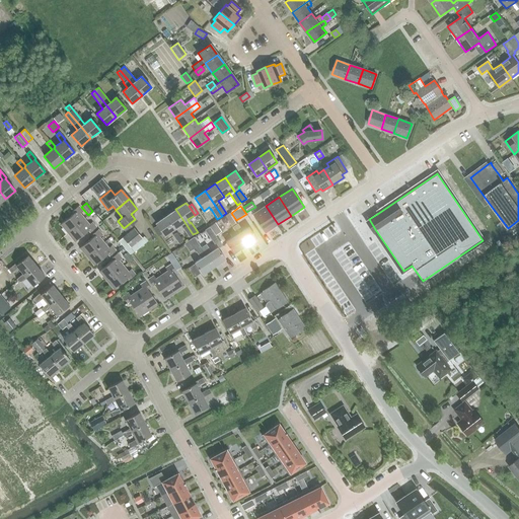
[(266,206),(252,214),(265,233),(278,224),(266,206)]
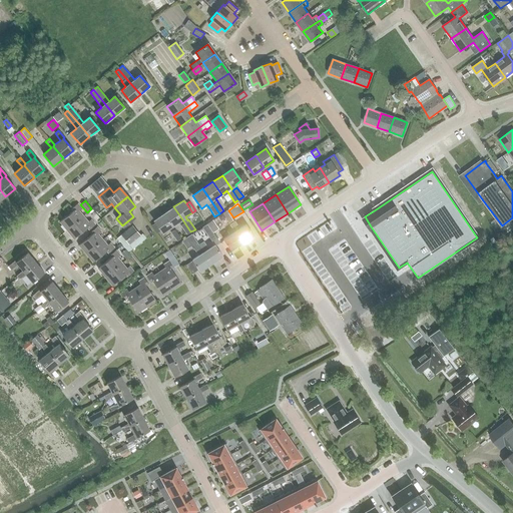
[(66,230),(83,216),(79,211),(82,209),(77,204),(71,208),(73,211),(59,222),(66,230)]
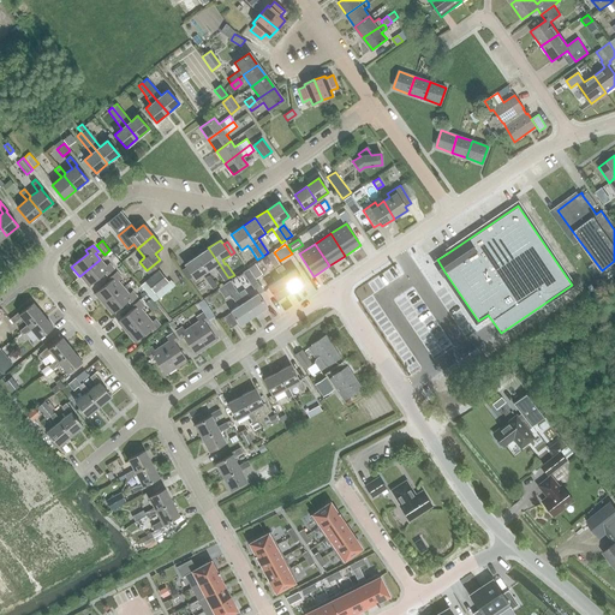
[(207,272),(219,263),(208,248),(196,256),(207,272)]
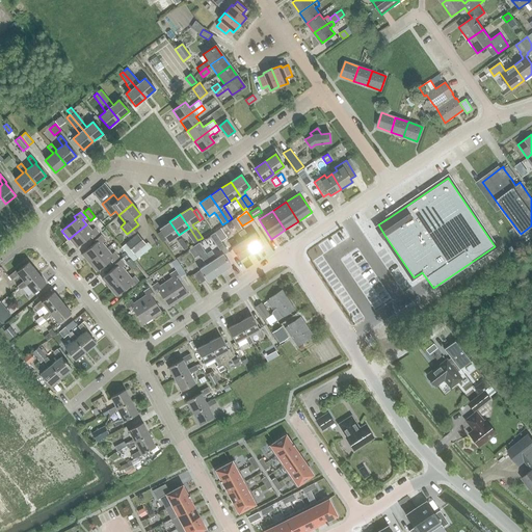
[(255,232),(248,237),(243,229),(242,230),(235,218),(230,221),(233,225),(233,224),(234,227),(238,233),(240,236),(243,240),(251,253),(263,244),(255,232)]
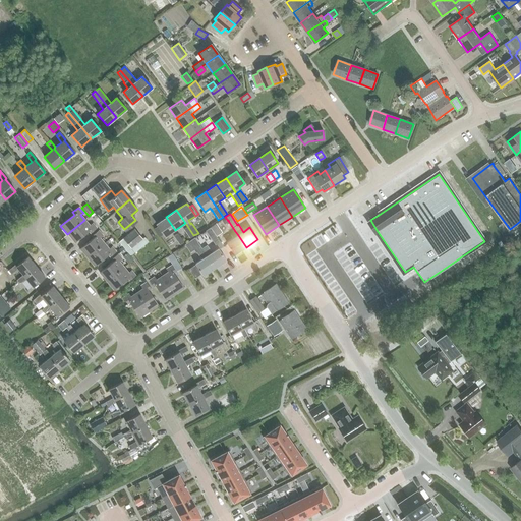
[(165,237),(175,230),(166,217),(156,224),(165,237)]
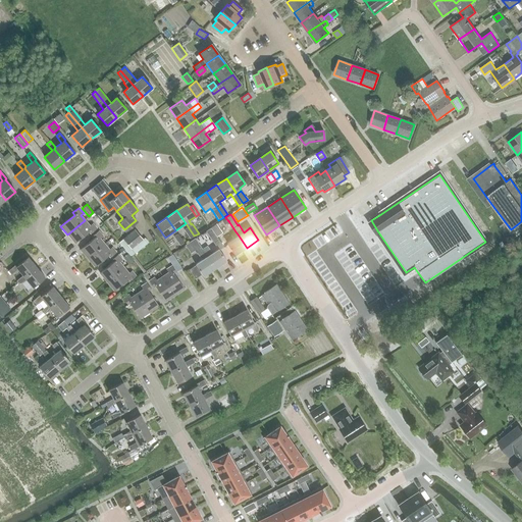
[(91,235),(97,229),(92,224),(90,226),(85,220),(67,235),(74,244),(89,232),(91,235)]
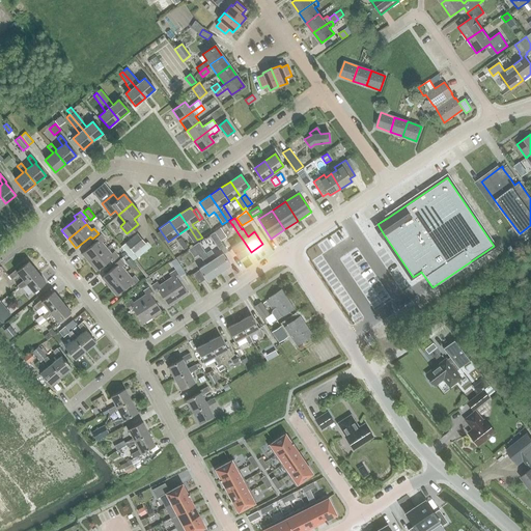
[(220,241),(221,241),(226,236),(220,227),(214,231),(220,241)]
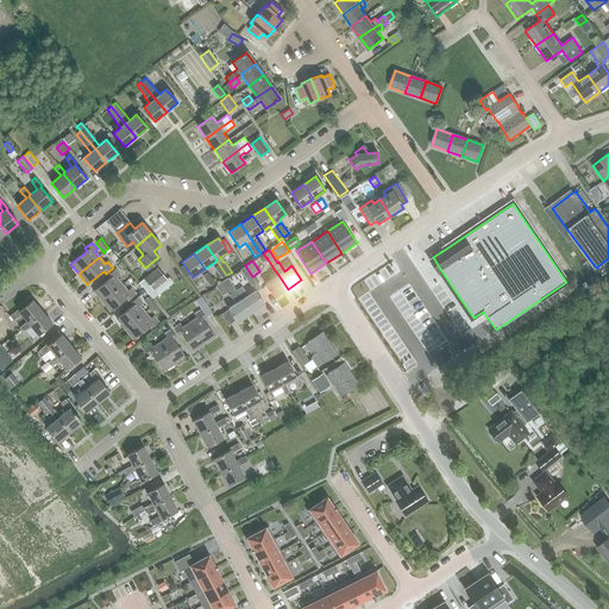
[(221,278),(226,275),(219,264),(214,268),(221,278)]
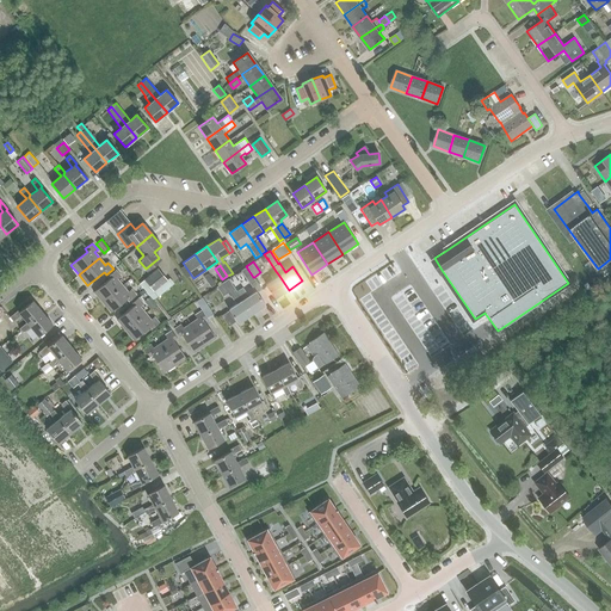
[(254,277),(253,277),(246,266),(240,271),(254,292),(248,296),(242,288),(236,292),(242,301),(252,314),(265,306),(257,292),(261,289),(254,277)]
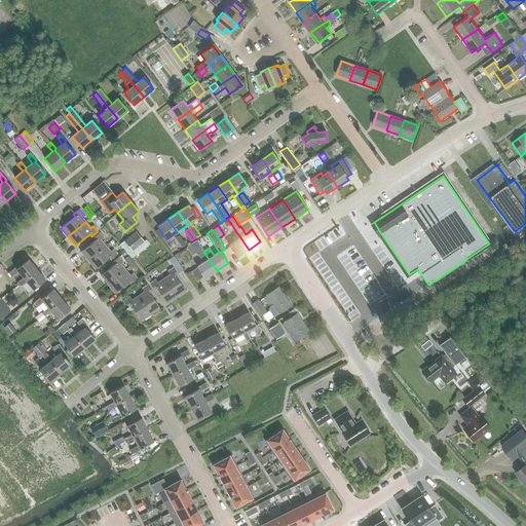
[(237,233),(235,230),(234,229),(229,232),(234,241),(228,246),(236,257),(249,250),(240,237),(237,233)]
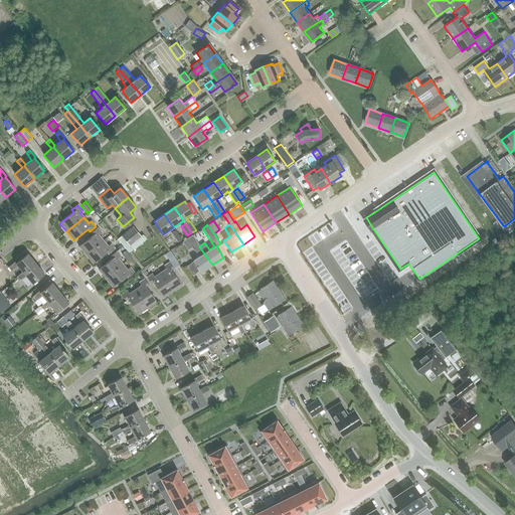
[(141,236),(133,226),(117,239),(129,253),(146,239),(143,234),(141,236)]
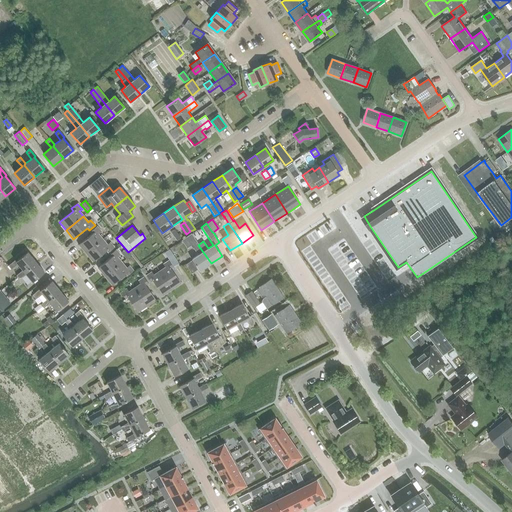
[(86,254),(103,239),(98,234),(101,232),(96,227),(90,232),(92,234),(78,245),(86,254)]
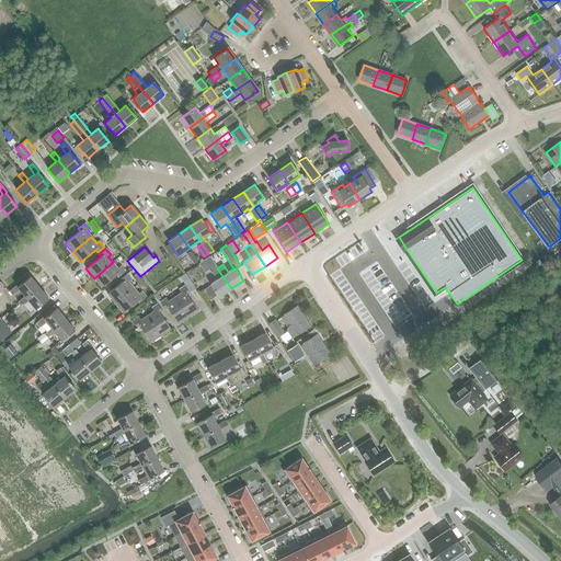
[(197,261),(191,251),(186,253),(194,264),(197,261)]
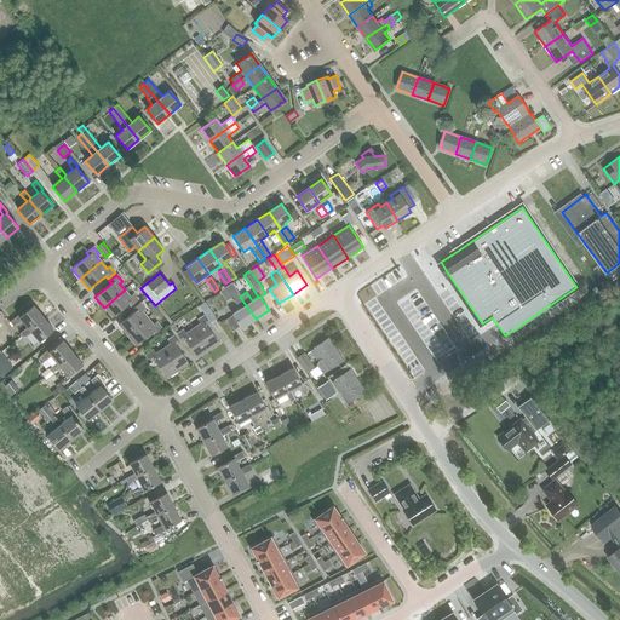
[(246,305),(240,297),(231,282),(219,291),(225,300),(230,298),(233,302),(234,300),(240,309),(233,314),(241,328),(256,319),(246,305)]
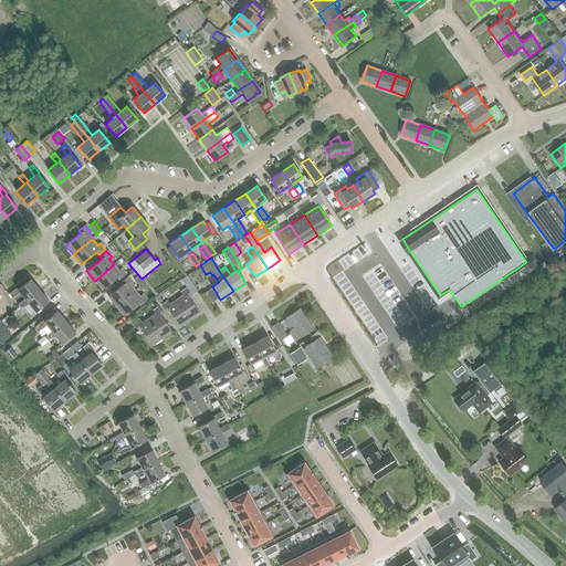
[(119,280),(126,274),(122,268),(118,271),(114,264),(95,281),(103,290),(117,276),(119,280)]
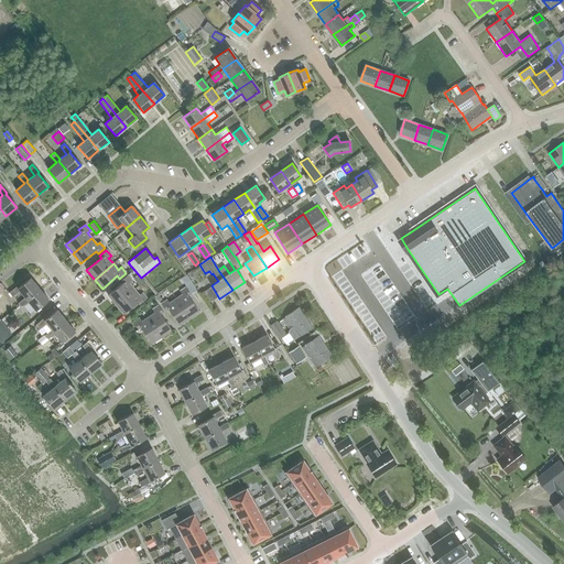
[(116,305),(134,290),(130,283),(132,281),(128,275),(121,281),(123,283),(108,295),(116,305)]
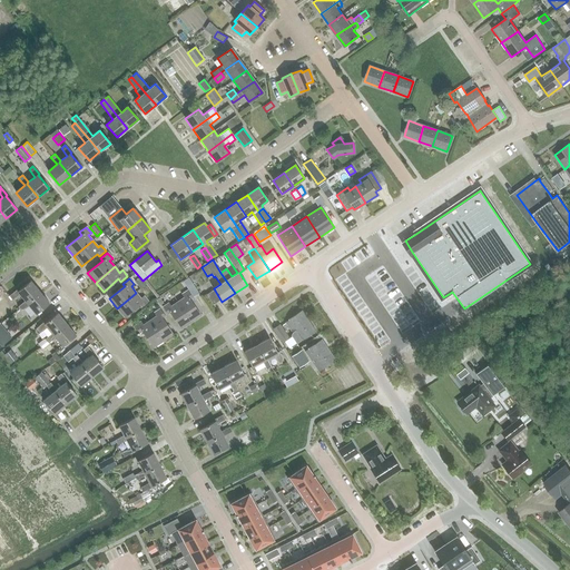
[(27,303),(40,292),(30,281),(18,292),(17,290),(9,296),(12,300),(19,294),(25,301),(27,303)]
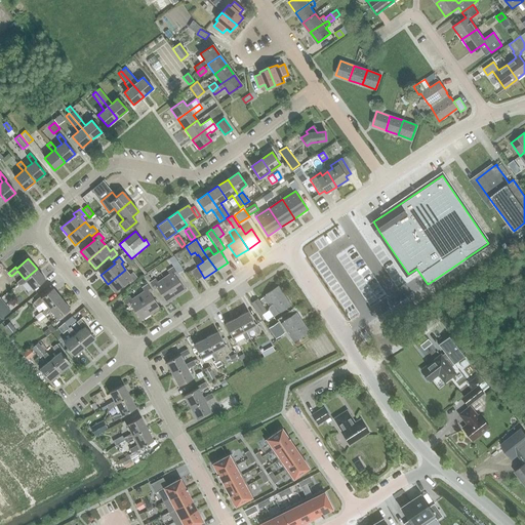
[(169,274),(162,279),(174,297),(186,290),(175,276),(182,271),(177,265),(173,268),(173,267),(167,271),(169,274)]
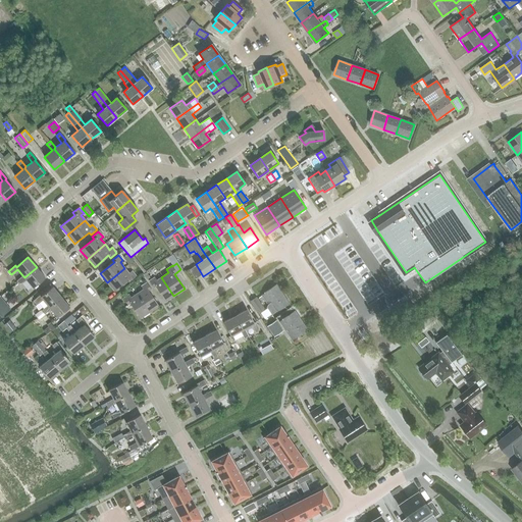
[(33,288),(45,277),(37,267),(24,277),(22,275),(16,281),(19,284),(25,279),(33,288)]
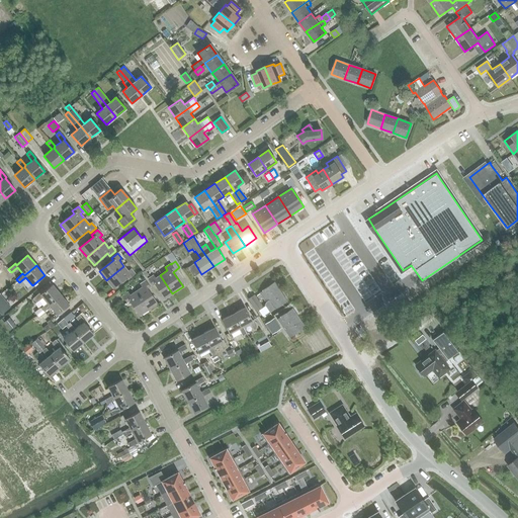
[(128,279),(135,274),(131,269),(127,271),(123,266),(106,280),(113,288),(126,277),(128,279)]
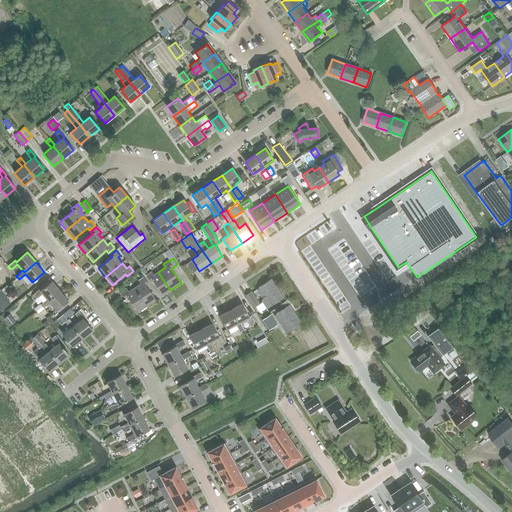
[(162,296),(170,290),(158,272),(153,275),(151,272),(146,276),(150,282),(152,281),(162,296)]
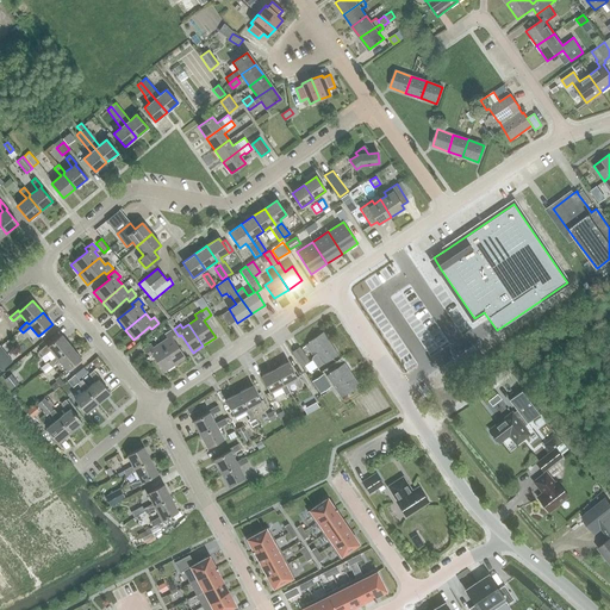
[(174,365),(186,358),(174,340),(176,338),(172,330),(165,335),(167,338),(160,343),(174,365)]
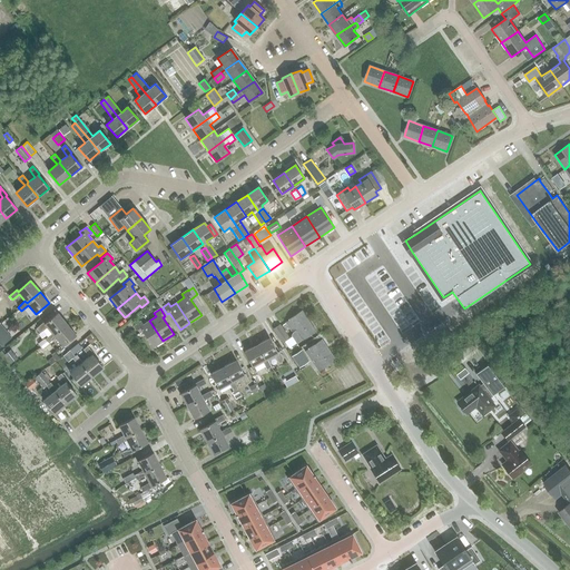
[(296,343),(303,338),(303,340),(315,331),(302,312),(290,320),(285,323),(292,333),(291,335),(296,343)]
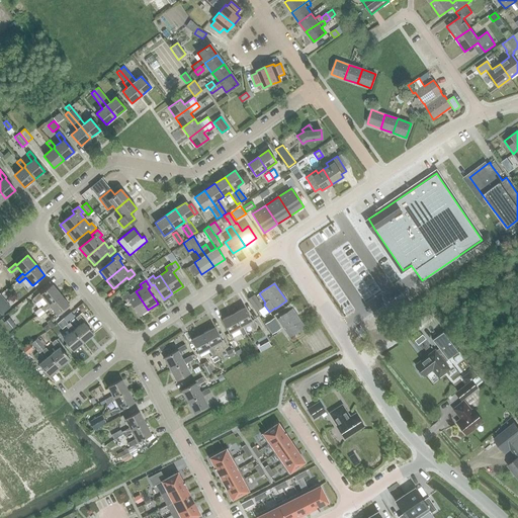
[(49,305),(61,294),(52,284),(40,294),(39,293),(32,298),(35,303),(41,296),(47,304),(49,305)]
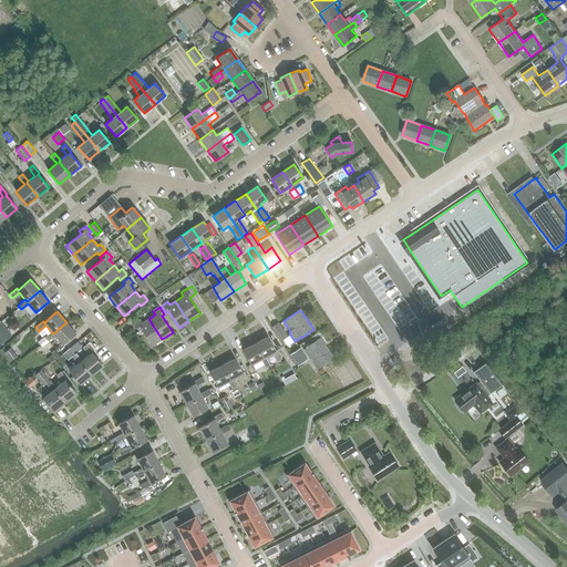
[(152,347),(162,339),(148,319),(142,323),(140,320),(134,325),(138,331),(141,330),(152,347)]
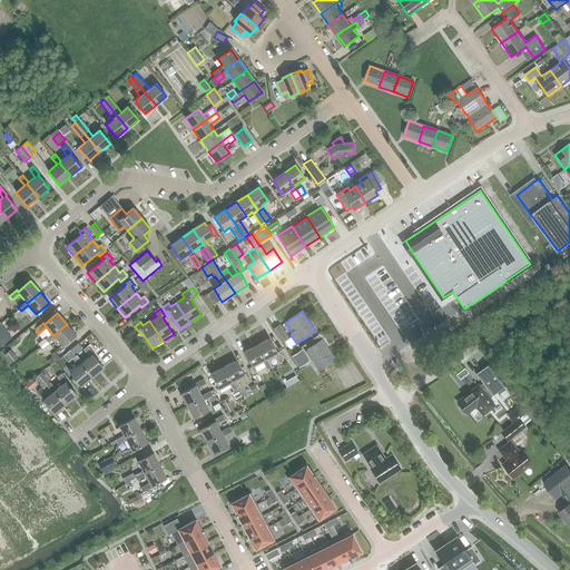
[(62,346),(76,335),(67,324),(53,335),(51,334),(45,340),(48,343),(55,337),(62,346)]
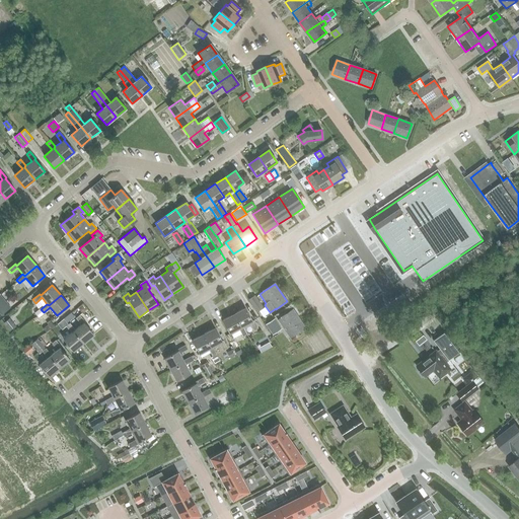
[(263,307),(254,295),(247,299),(256,312),(263,307)]
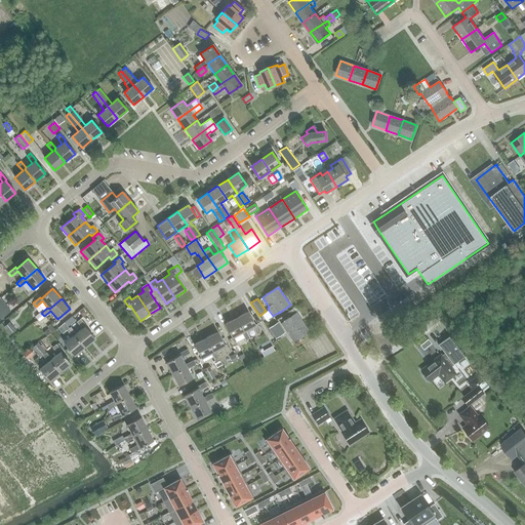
[(244,331),(245,331),(252,327),(256,334),(260,332),(256,324),(255,325),(248,312),(236,318),(244,331)]
